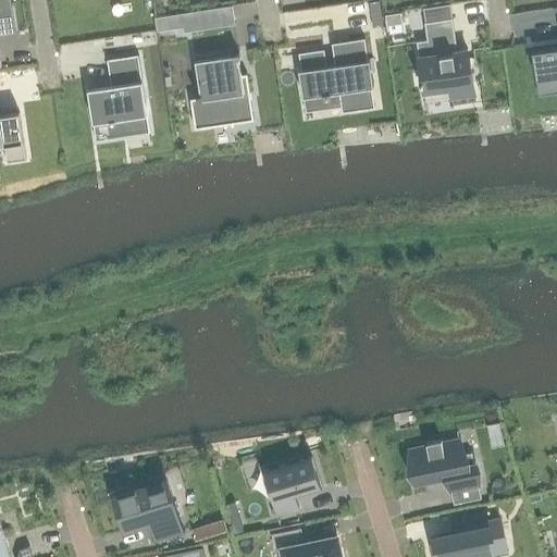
[(0,0),(0,34),(15,33),(10,0),(0,0)]
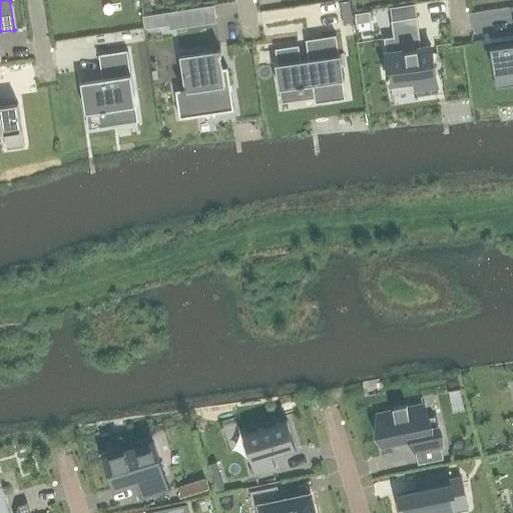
[(186,9),(167,12),(169,29),(189,26),(186,9)]
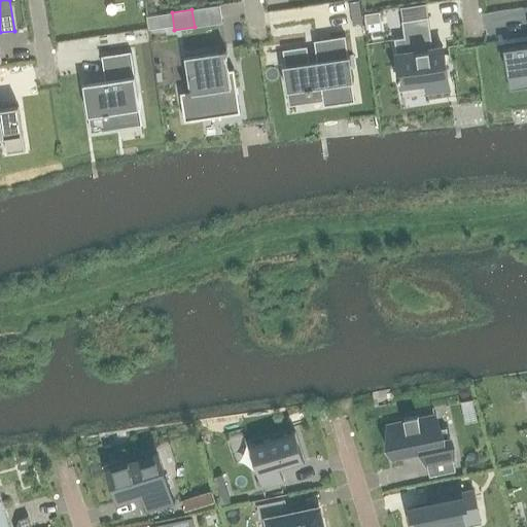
[(379,12),(364,14),(366,24),(381,22),(379,12)]
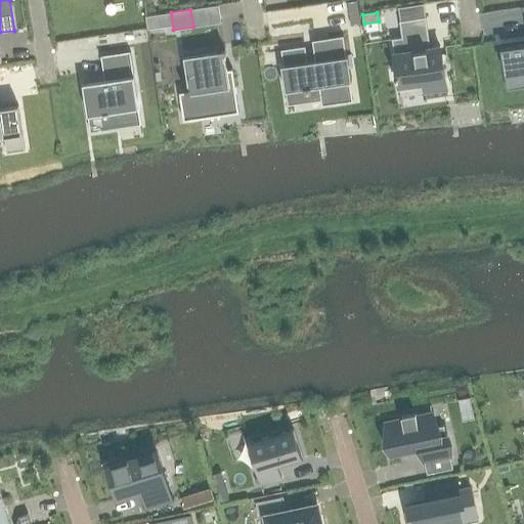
[(399,86),(422,82),(423,90),(445,87),(439,45),(430,46),(427,17),(399,20),(401,37),(392,39),(399,86)]
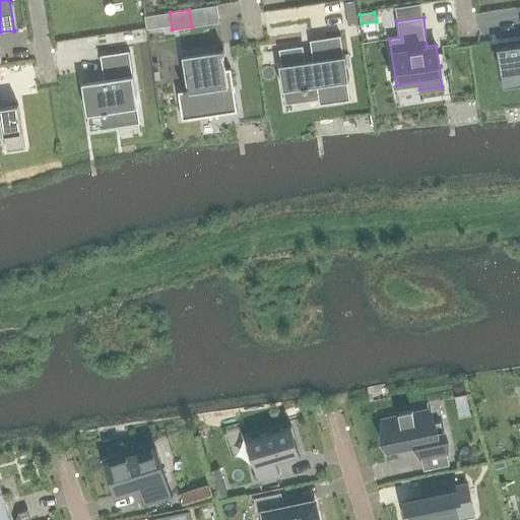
[(303,46),(279,49),(281,64),(279,64),(283,89),(317,84),(319,105),(350,100),(347,80),(349,80),(345,55),(343,55),(340,36),(310,40),(313,59),(305,60),(303,46)]
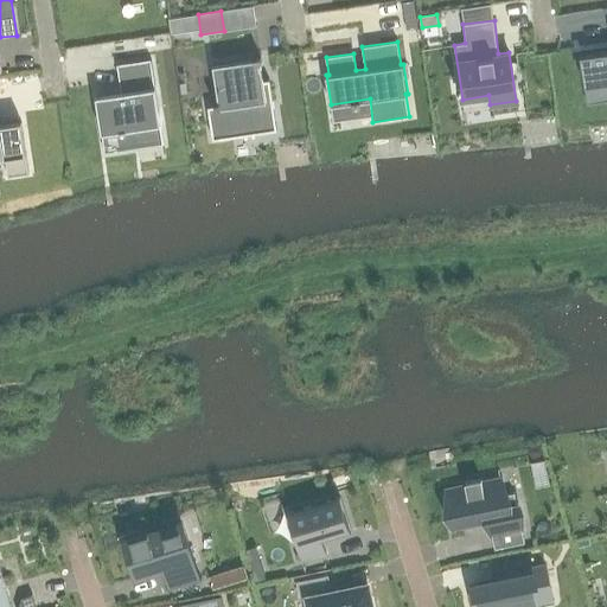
[(606,51),(580,56),(585,87),(587,85),(606,82),(606,51)]
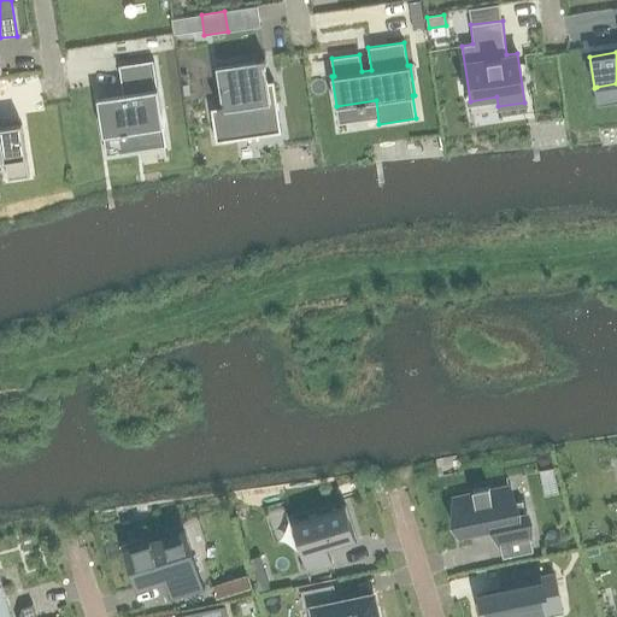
[(123,94),(98,98),(104,135),(123,131),(123,135),(129,134),(129,131),(137,130),(140,146),(164,142),(164,146),(166,145),(153,60),(119,65),(119,68),(128,66),(133,93),(123,94)]
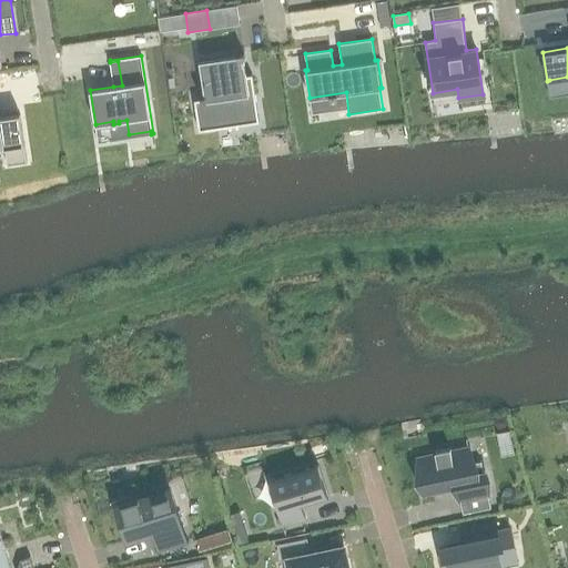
[(201,99),(194,100),(199,131),(242,124),(240,113),(257,111),(252,74),(246,75),(236,77),(233,56),(200,60),(204,94),(201,95),(201,99)]
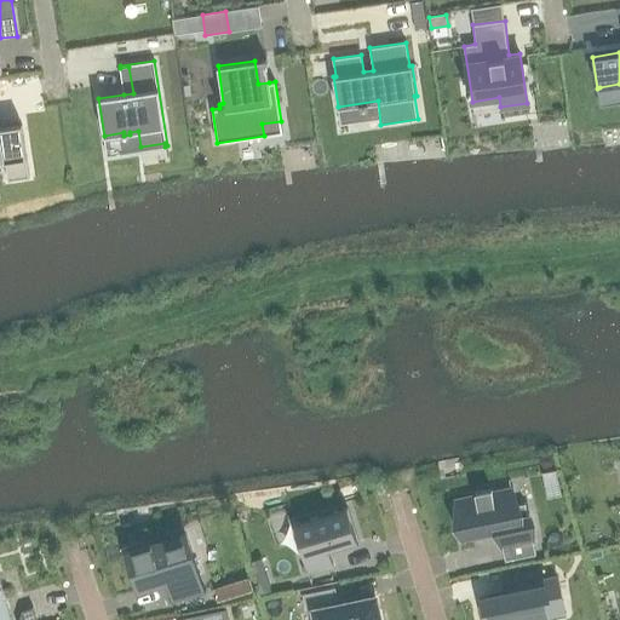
[(0,165),(5,165),(9,185),(30,183),(22,131),(0,132),(0,165)]
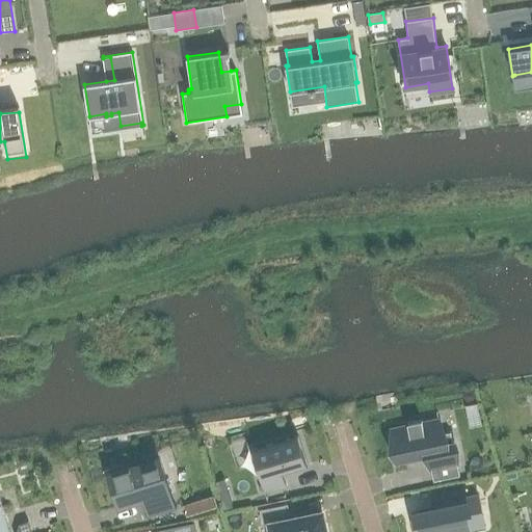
[(442,434),(439,420),(392,430),(398,461),(428,455),(434,481),(459,476),(451,432),(442,434)]
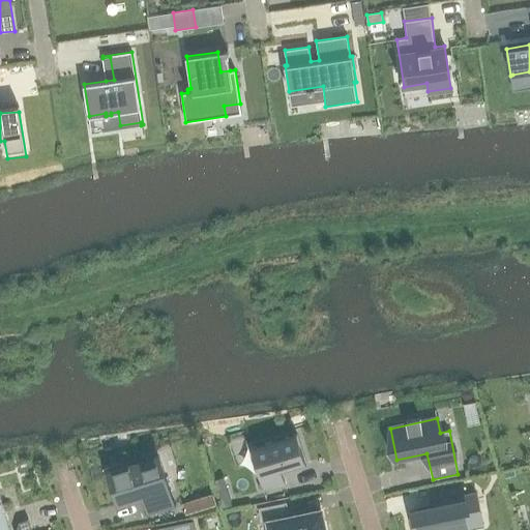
[(282,470),(305,463),(297,435),(253,448),(265,489),(286,482),(282,470)]
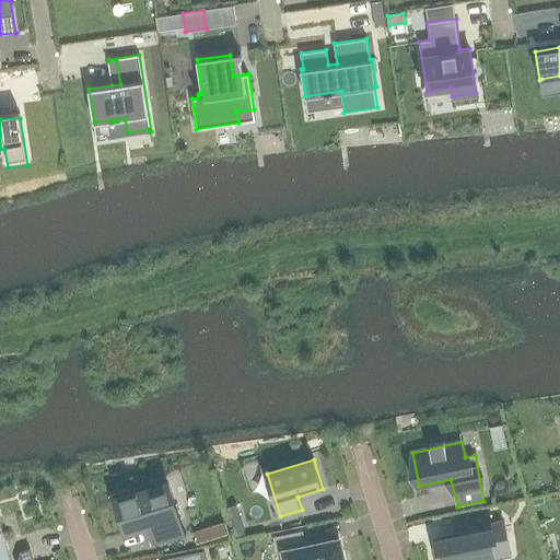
[(167,482),(115,499),(125,532),(151,524),(156,541),(154,543),(155,545),(186,535),(185,533),(183,534),(167,482)]
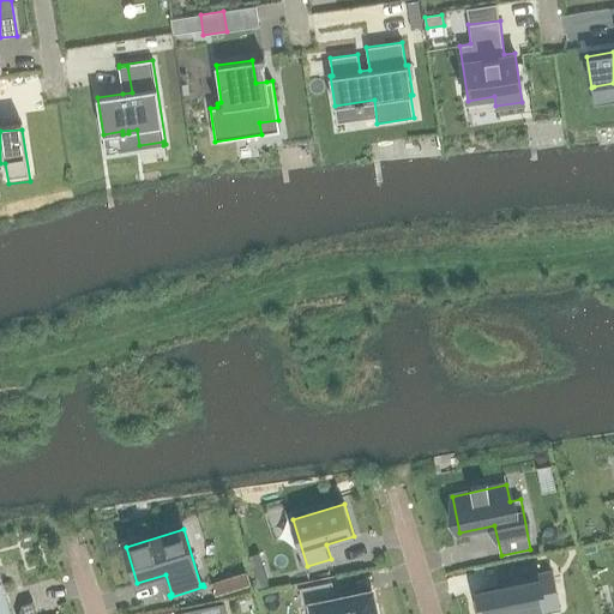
[(517,584),(479,591),(482,613),(504,613),(545,606),(535,561),(498,570),(500,581),(516,578),(517,584)]
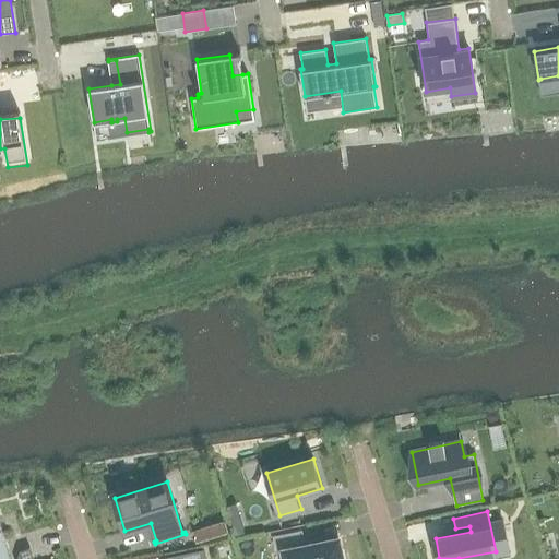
[(240,518),(230,521),(236,536),(245,534),(240,518)]
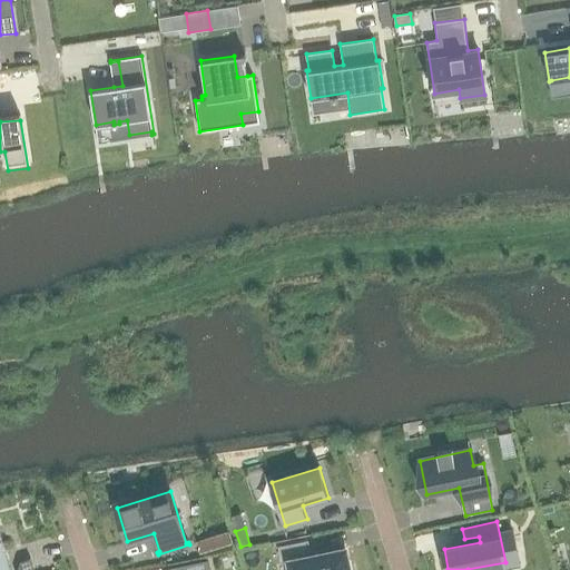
[(229,531),(196,541),(199,553),(234,542),(229,531)]
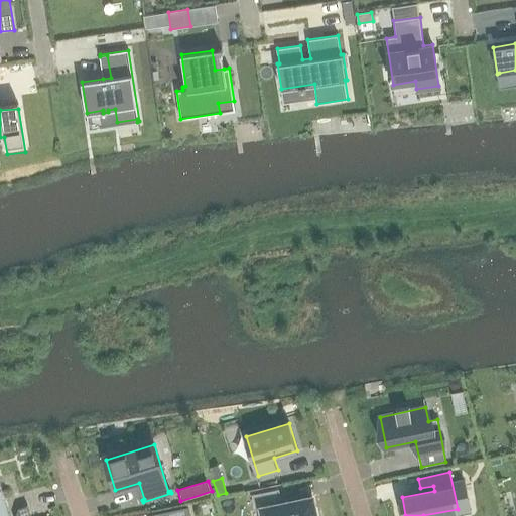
[(0,515),(9,513),(0,482),(0,515)]
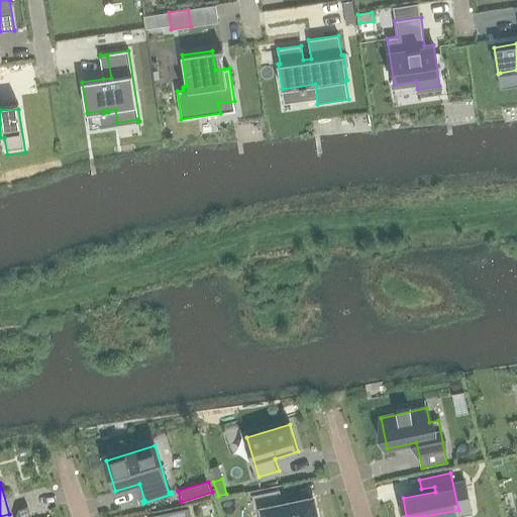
[(264,516),(316,516),(312,498),(282,505),(280,490),(251,496),(255,511),(263,510),(264,516)]
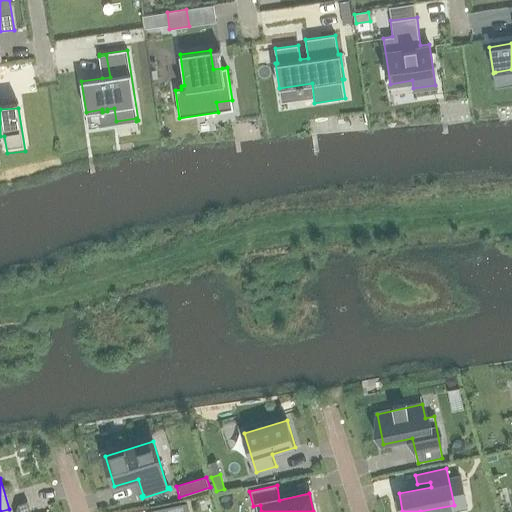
[(18,504),(15,511),(30,511),(27,501),(18,504)]
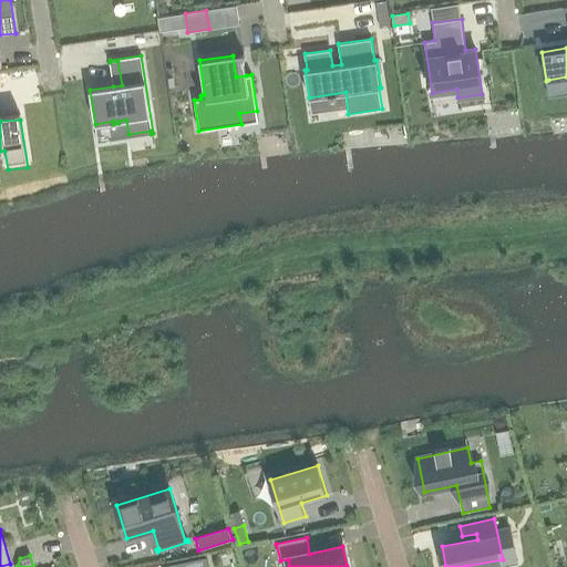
[(168,566),(209,566),(207,556),(168,565),(168,566)]
